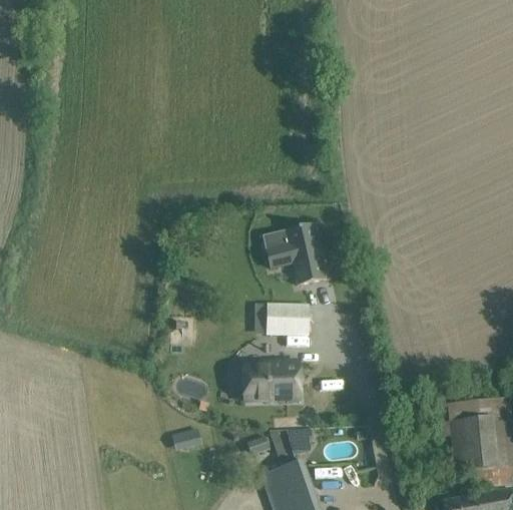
[(288,244),(266,249),(270,268),(292,263),(297,284),(325,278),(314,224),(285,230),(288,244)]
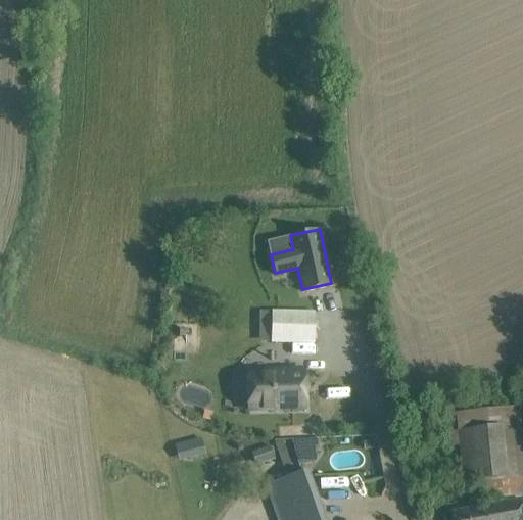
[(272,309),(272,340),(314,341),(315,310),(272,309)]
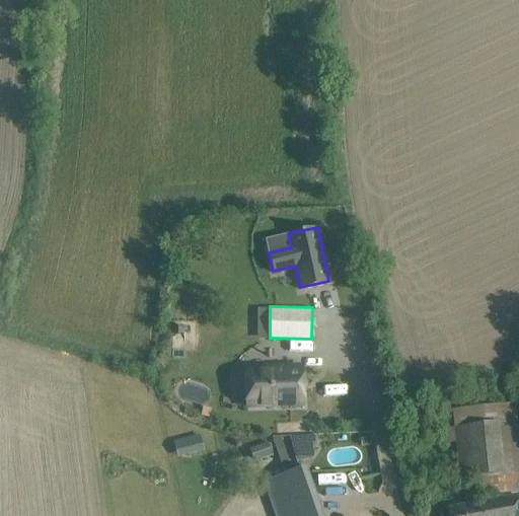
[(267,372),(245,372),(246,403),(302,402),(302,365),(301,365),(267,366),(267,372)]
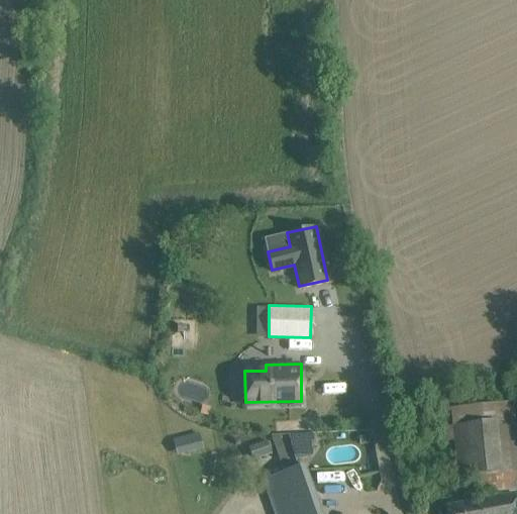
[(452,424),(441,426),(442,437),(454,436),(458,474),(468,473),(471,492),(516,487),(516,446),(512,399),(450,405),(452,424)]
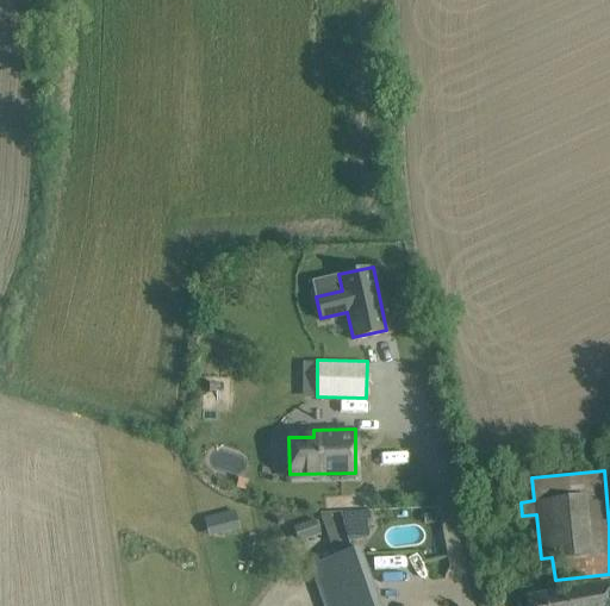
[(425,511),(427,520),(435,519),(435,510),(425,511)]
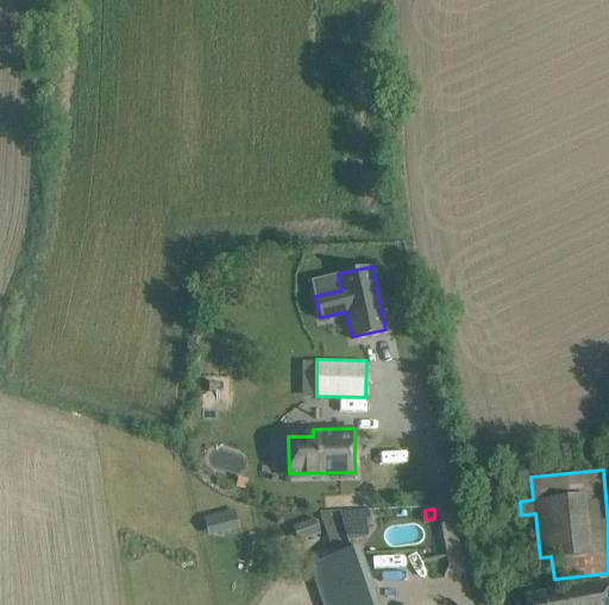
[(315,517),(293,524),(297,540),(320,533),(315,517)]
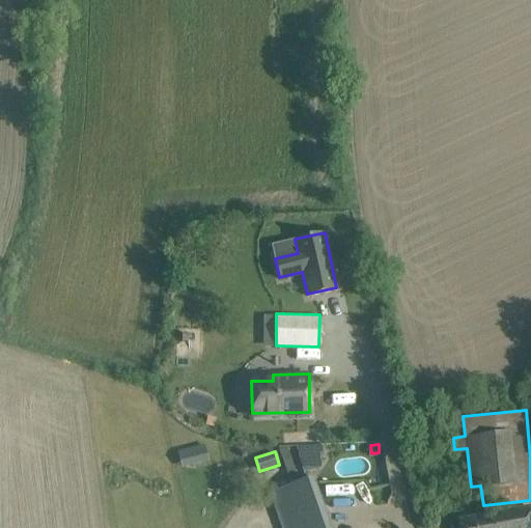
[(291,483),(270,492),(282,527),(329,527),(311,477),(300,480),(291,483)]
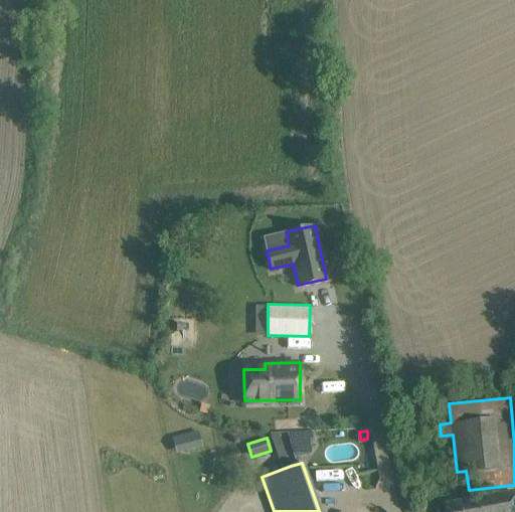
[(464,498),(444,502),(445,511),(514,511),(514,504),(512,489),(464,498)]
